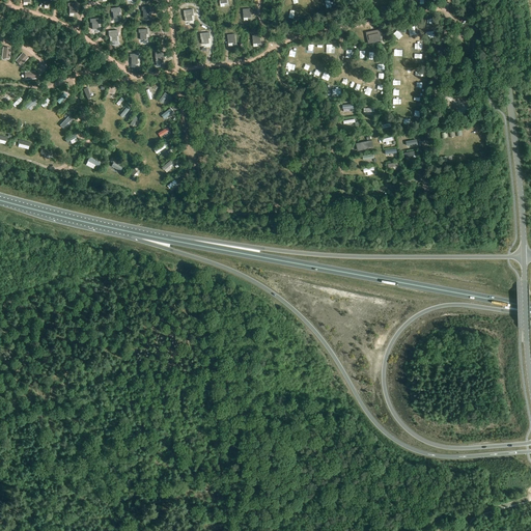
[(77,3),(67,3),(68,6),(70,6),(70,14),(76,14),(76,6),(77,6),(77,3)]
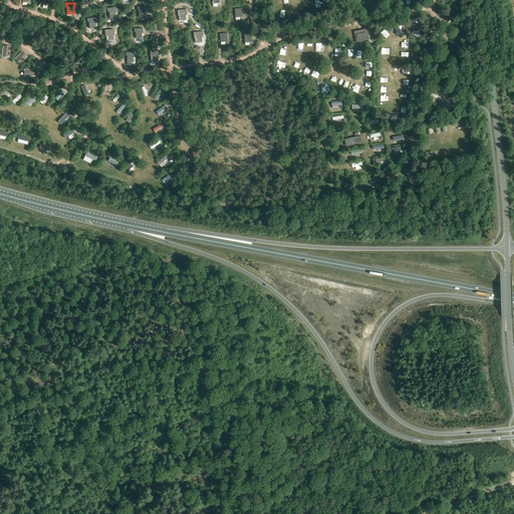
[(107,12),(108,11),(109,18),(115,17),(115,11),(116,10),(115,7),(107,8),(107,12)]
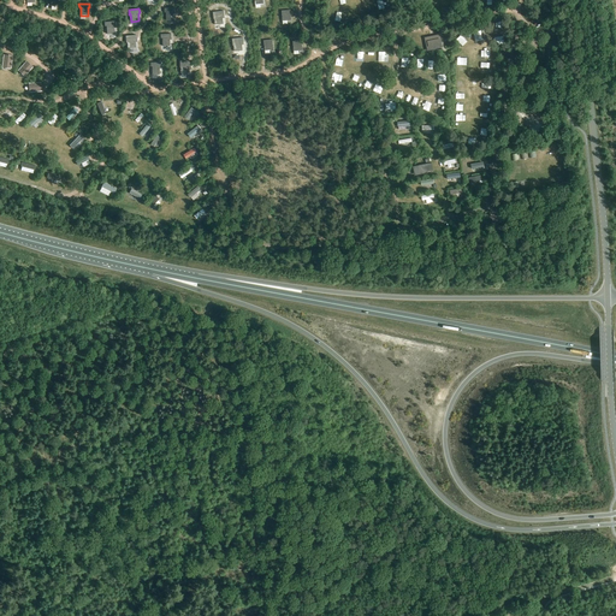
[(165,12),(166,12),(166,21),(173,21),(173,12),(176,12),(176,9),(165,9),(165,12)]
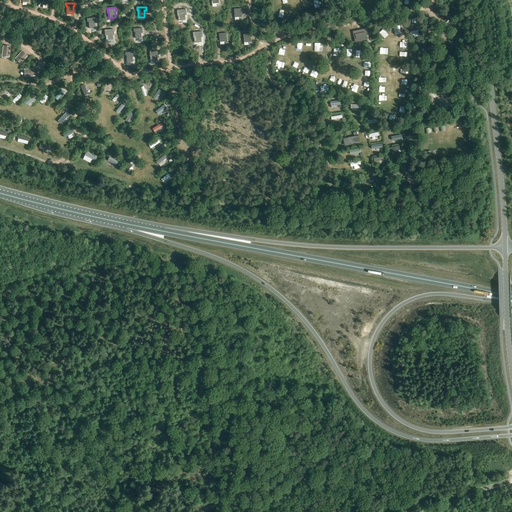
[(186,9),(177,10),(177,16),(179,16),(179,20),(185,20),(185,15),(186,15),(186,9)]
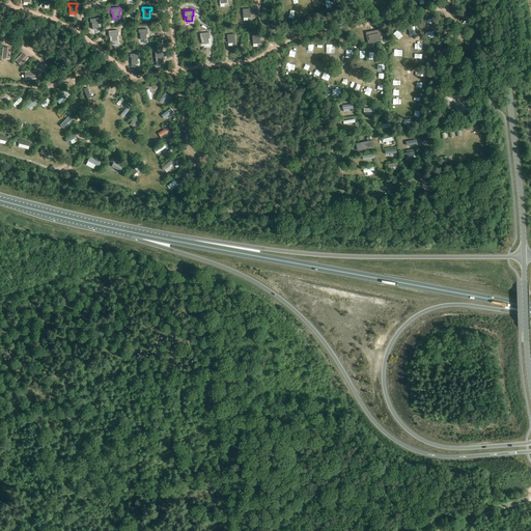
[(100,22),(99,19),(90,19),(90,23),(91,23),(92,29),(99,29),(98,22),(100,22)]
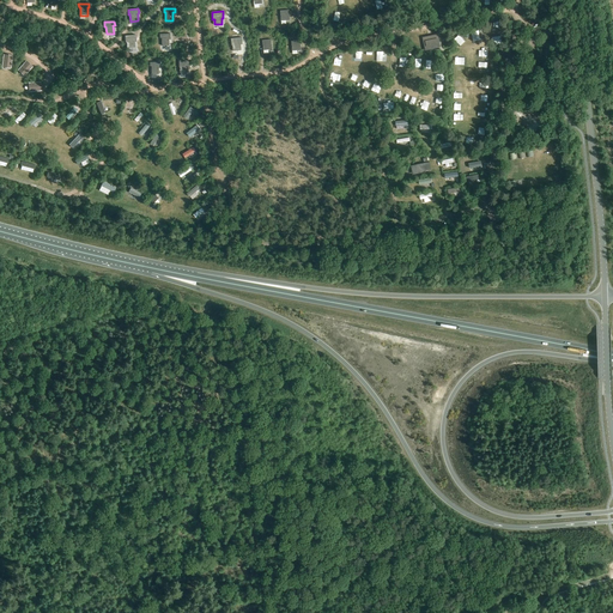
[(161,38),(162,38),(163,46),(170,46),(169,38),(171,37),(171,34),(161,34),(161,38)]
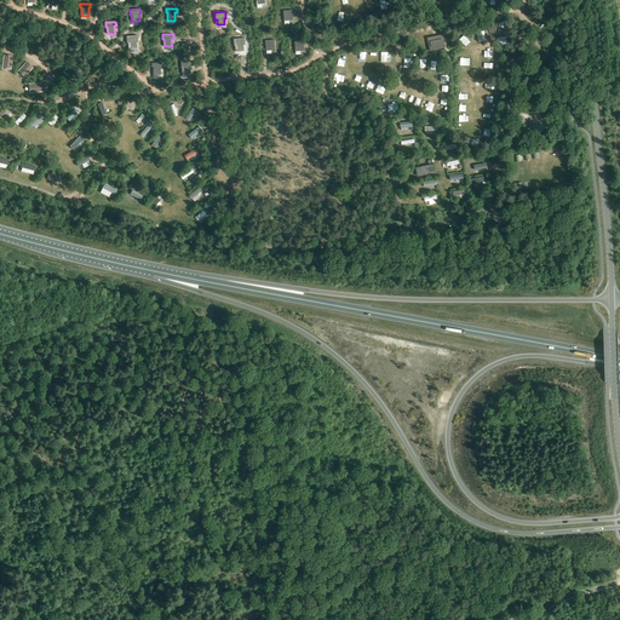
[(443,34),(428,38),(430,51),(446,49),(443,34)]
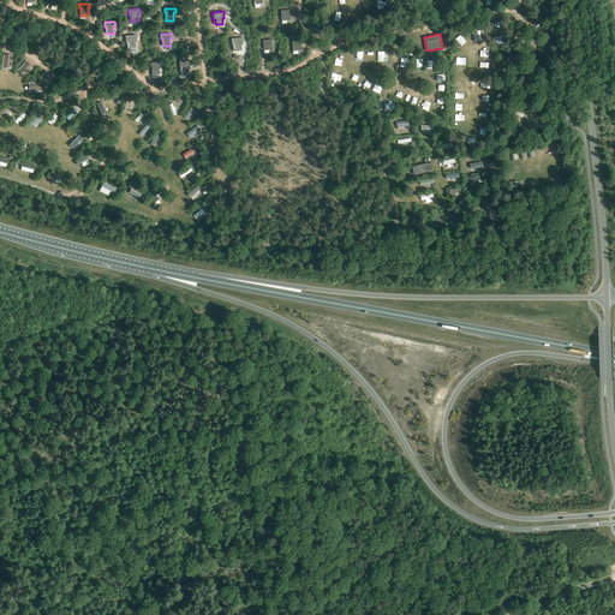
[(136,35),(125,36),(126,43),(127,48),(136,47),(135,40),(136,40),(136,35)]
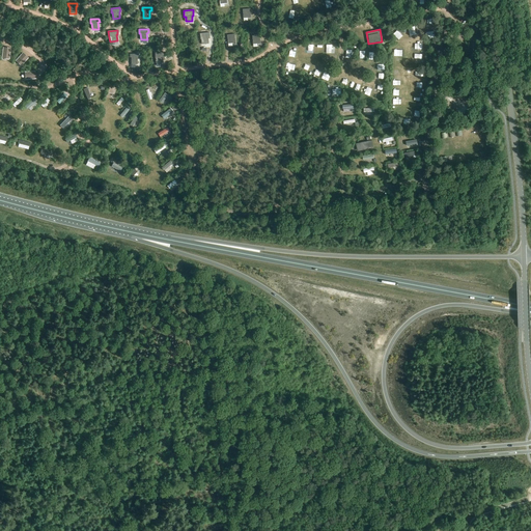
[(208,32),(199,33),(200,39),(201,39),(201,45),(208,44),(208,38),(210,38),(208,32)]
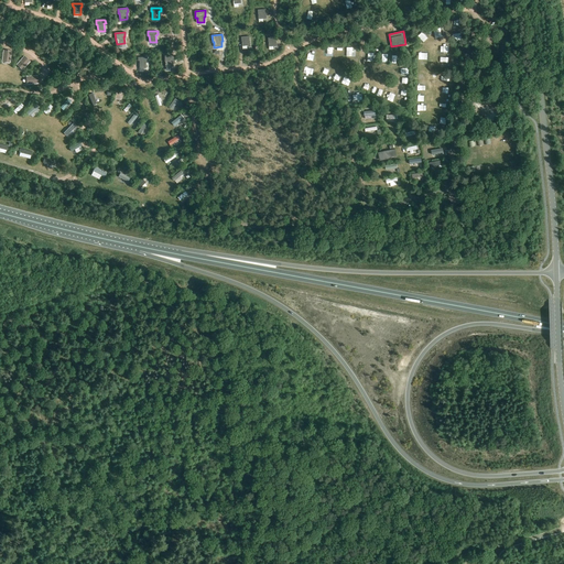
[(2,62),(10,63),(12,51),(3,50),(2,62)]
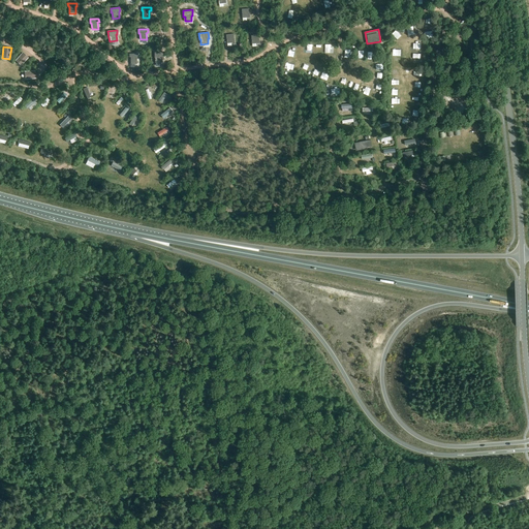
[(16,61),(21,66),(29,58),(23,52),(16,61)]
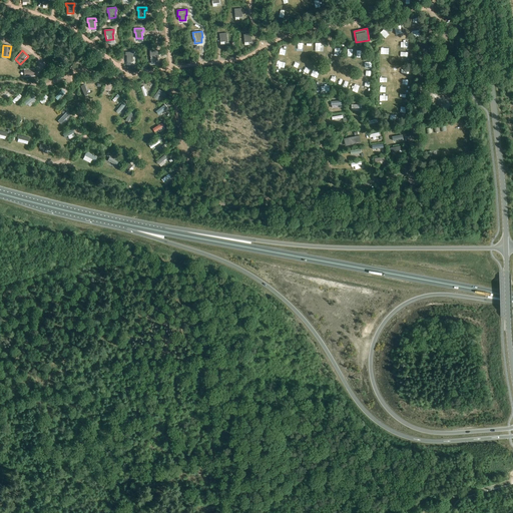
[(159,51),(150,51),(150,56),(150,61),(157,61),(157,54),(159,54),(159,51)]
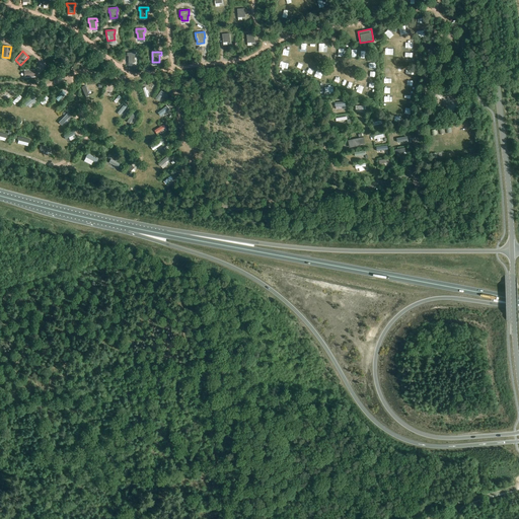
[(136,53),(128,53),(128,56),(129,56),(129,63),(135,63),(135,56),(136,56),(136,53)]
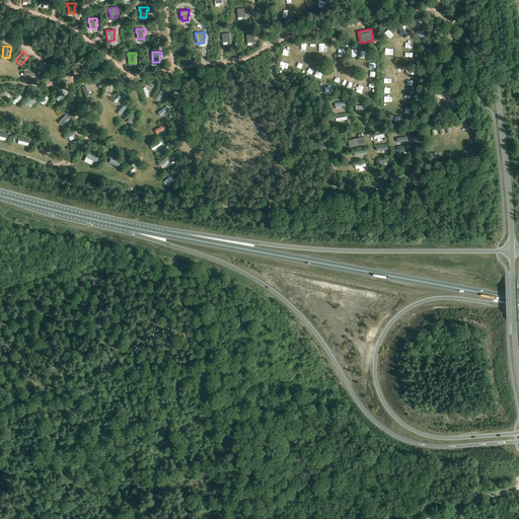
[(23,70),(24,78),(35,77),(34,69),(23,70)]
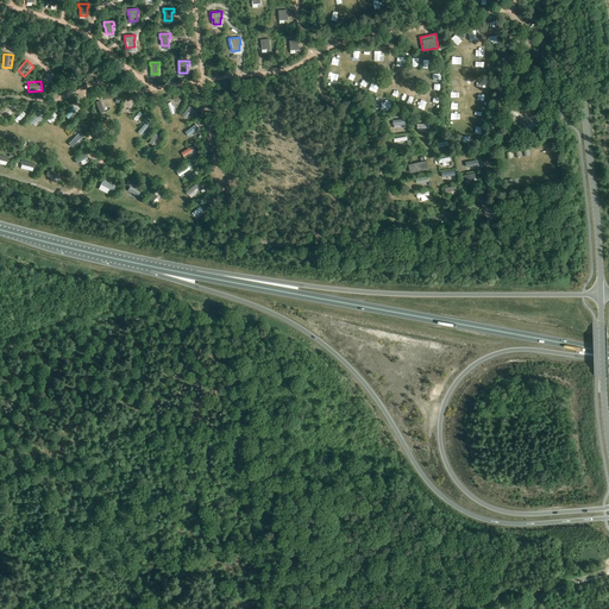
[(20,121),(23,125),(31,117),(29,114),(20,121)]
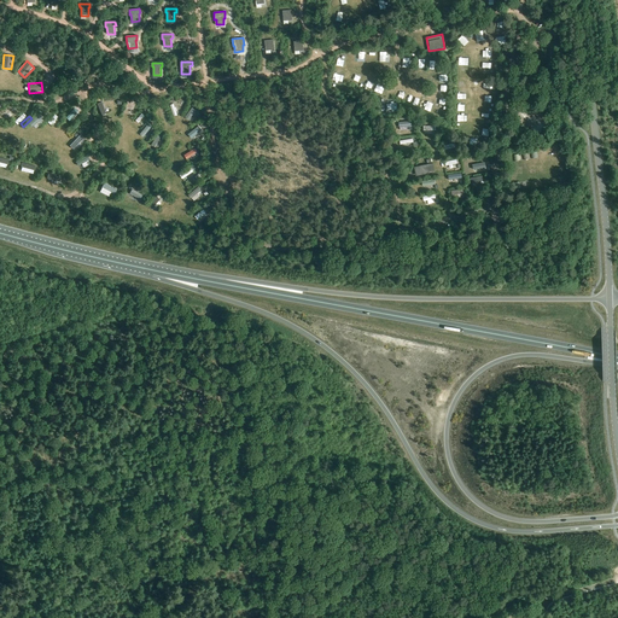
[(180,168),(169,175),(172,179),(182,172),(180,168)]
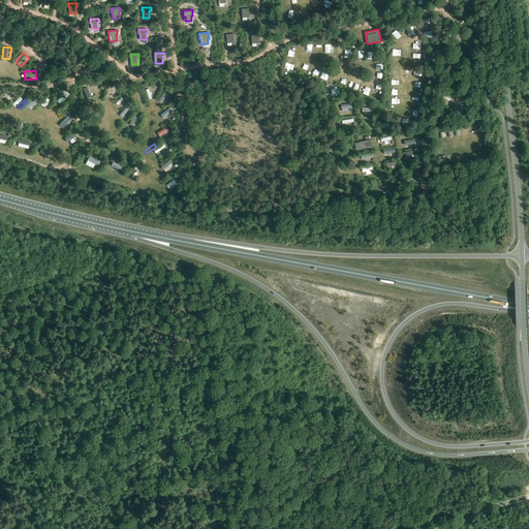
[(101,164),(94,170),(96,174),(104,166),(101,164)]
